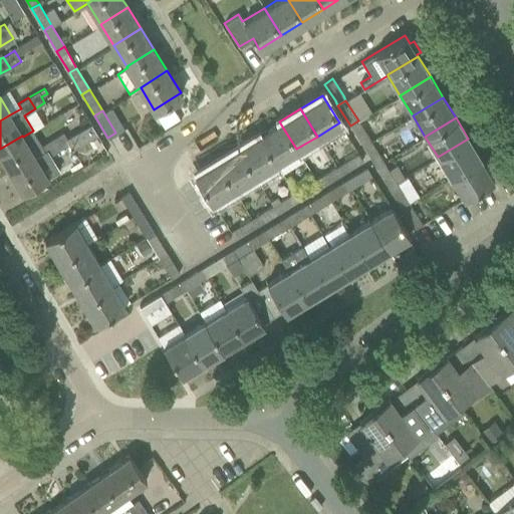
[(350,125),(362,147),(370,142),(358,120),(350,125)]
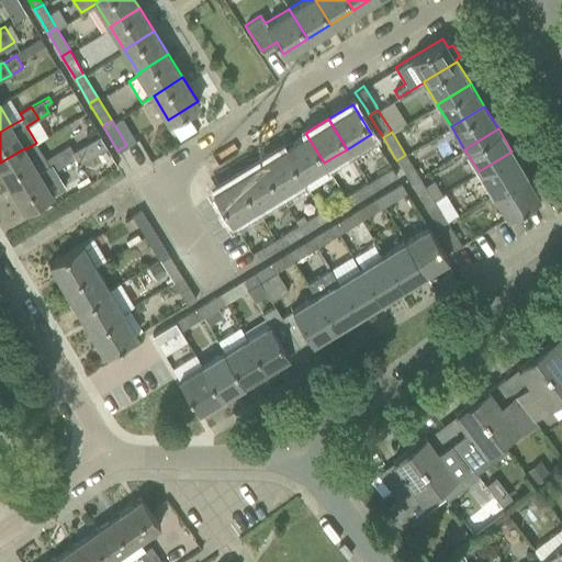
[(305,133),(282,147),(301,177),(308,190),(332,176),(324,163),(305,133)]
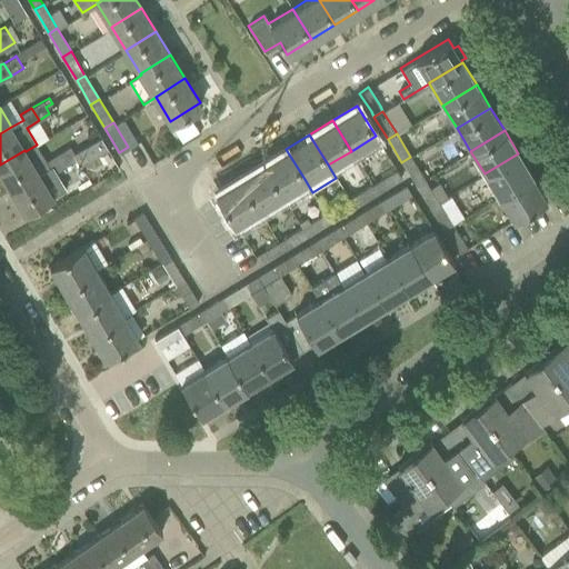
[(100,138),(73,153),(77,158),(76,159),(79,165),(107,149),(100,138)]
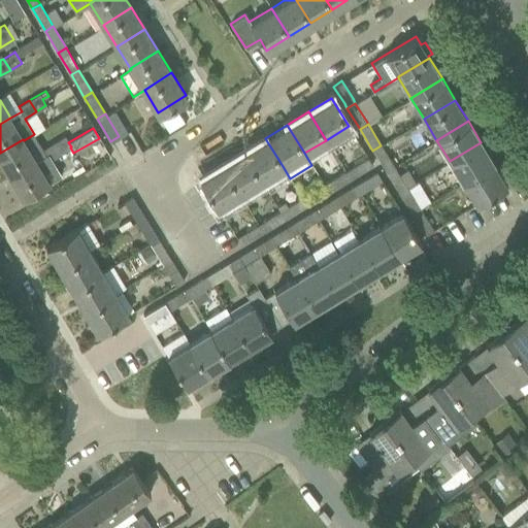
[(64,135),(54,142),(57,149),(60,154),(71,146),(64,135)]
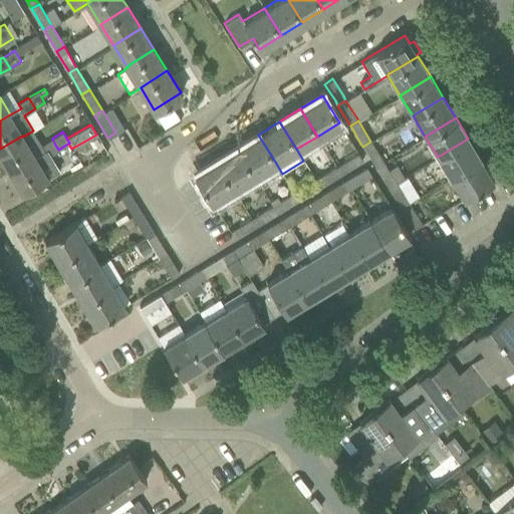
[(258,135),(237,148),(253,175),(274,162),(258,135)]
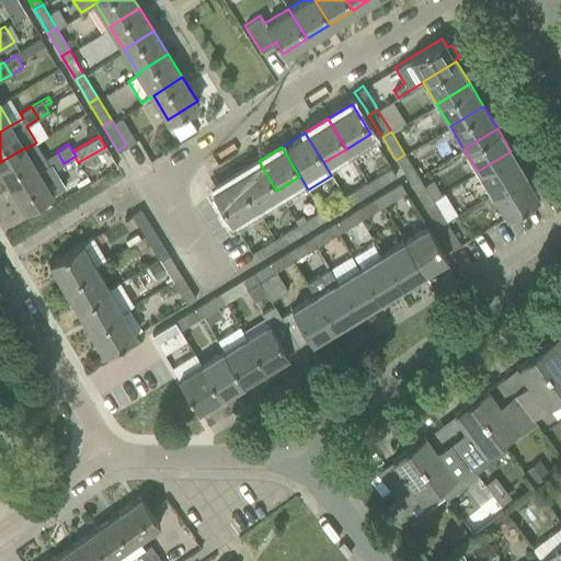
[(38,170),(25,149),(24,148),(0,162),(0,171),(10,187),(38,170)]
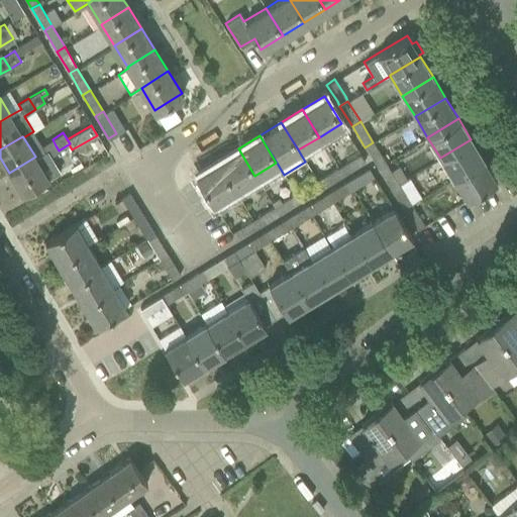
[(56,145),(53,139),(41,145),(44,151),(47,157),(49,156),(59,150),(56,145)]
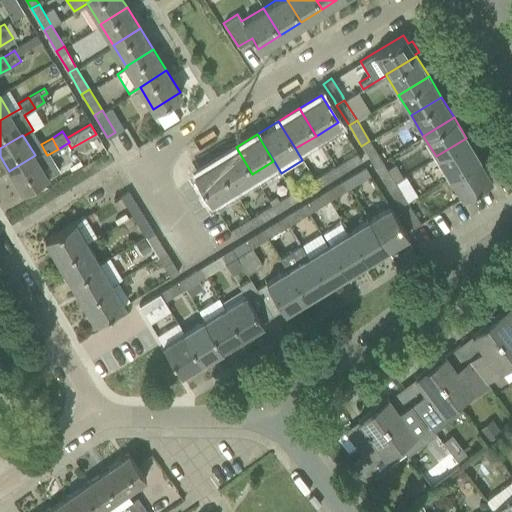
[(466,138),(436,156),(448,177),(478,158),(466,138)]
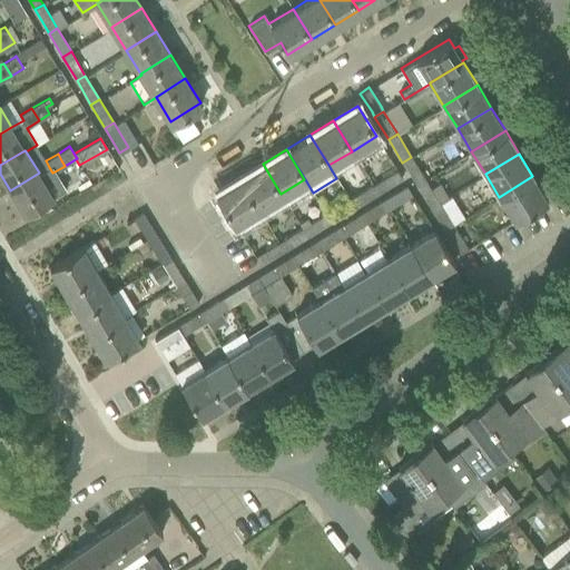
[(402,163),(415,185),(425,179),(411,157),(402,163)]
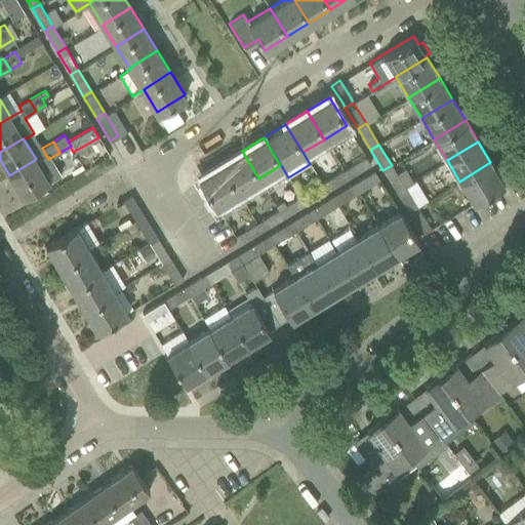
[(242,151),(219,164),(237,192),(258,178),(242,151)]
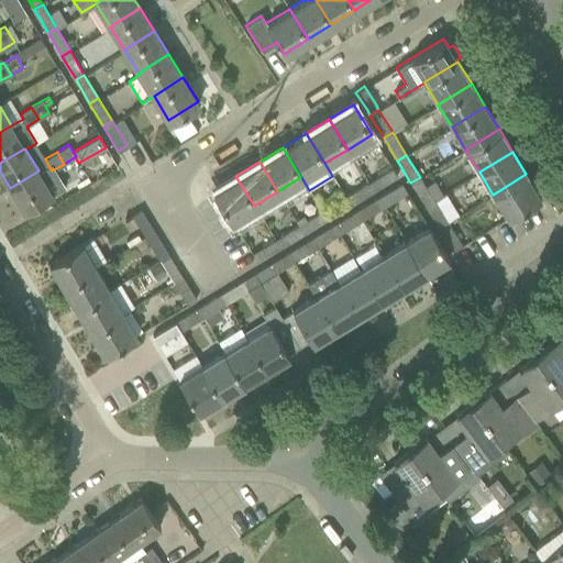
[(39,170),(10,188),(23,211),(52,194),(64,187),(54,169),(52,170),(48,165),(39,170)]
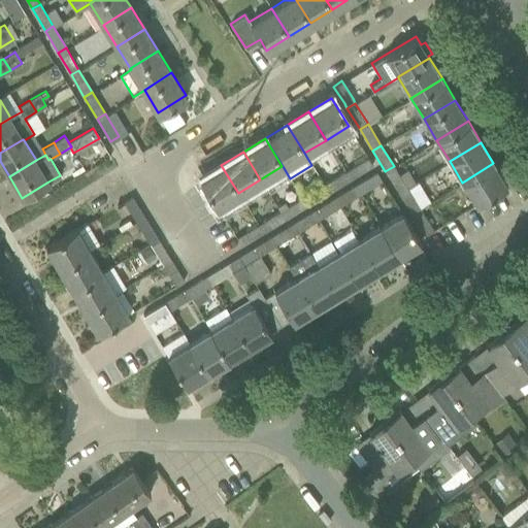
[(366,156),(343,169),(350,178),(372,165),(366,156)]
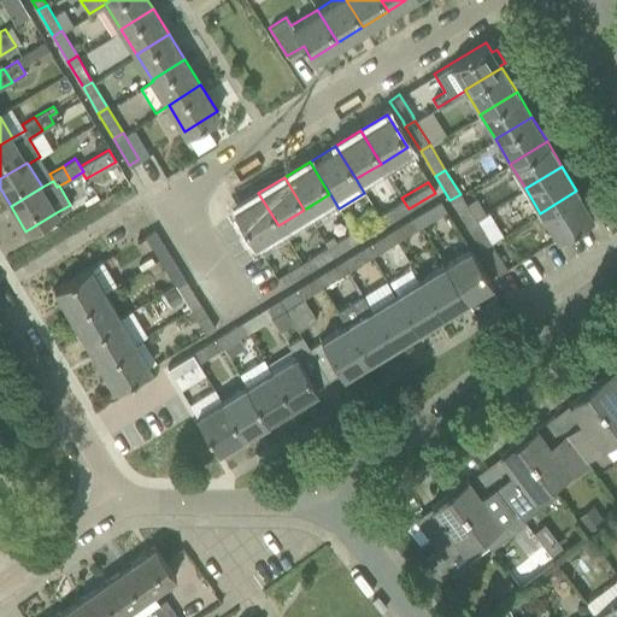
[(576,191),(540,213),(556,239),(592,217),(576,191)]
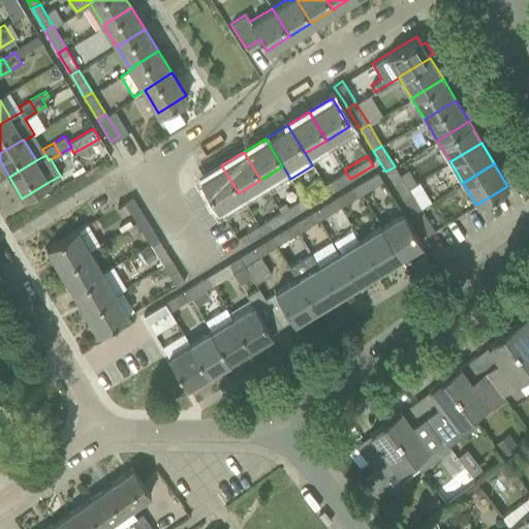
[(199,179),(201,183),(216,207),(239,193),(221,165),(199,179)]
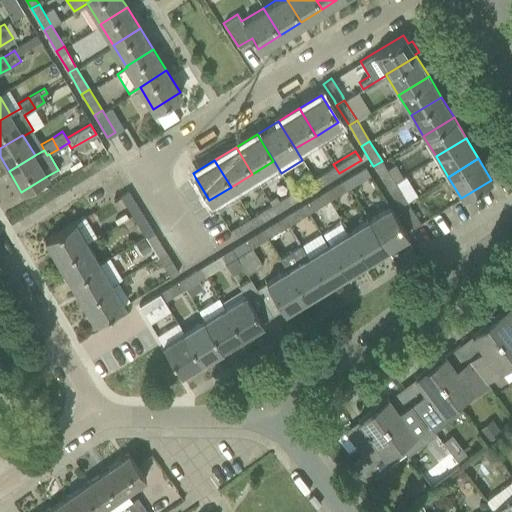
[(386,187),(394,182),(386,169),(382,161),(373,166),(386,187)]
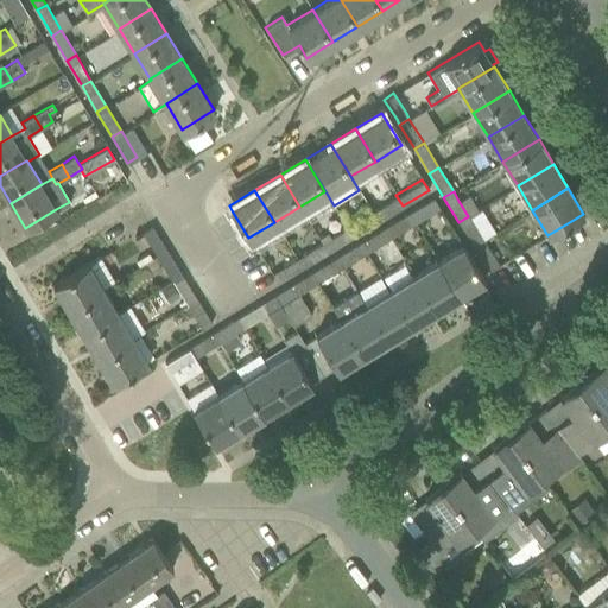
[(396,195),(372,210),(378,221),(403,206),(396,195)]
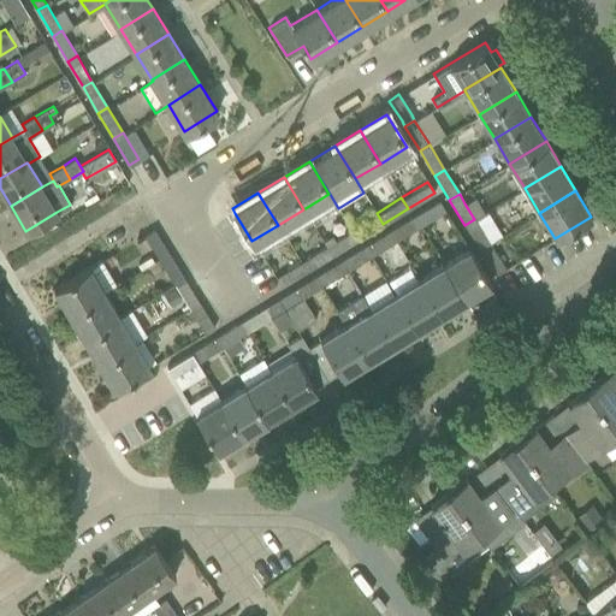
[(414,215),(419,224),(444,209),(439,201),(414,215)]
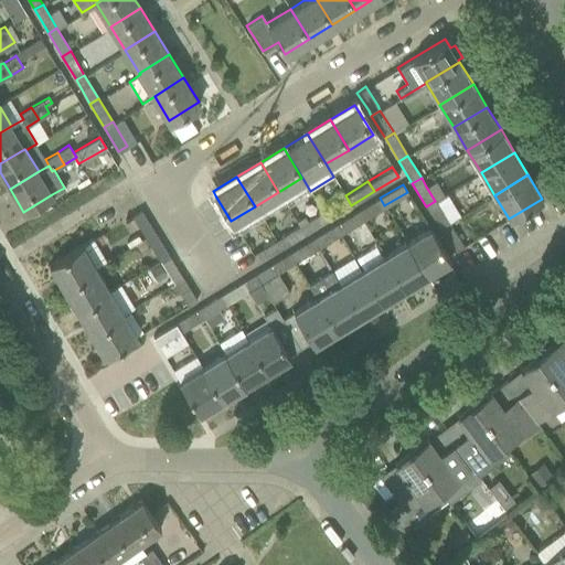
[(358,212),(362,219),(384,205),(380,198),(358,212)]
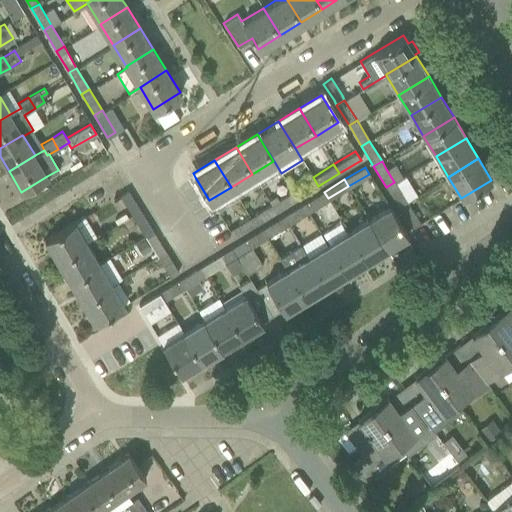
[(407,202),(394,182),(386,187),(398,207),(407,202)]
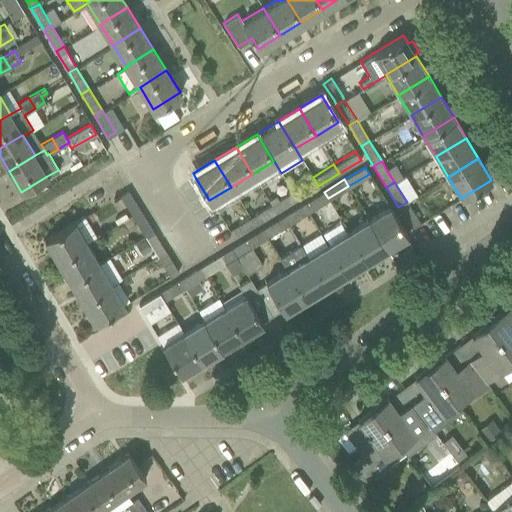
[(140,211),(127,190),(119,194),(132,215),(140,211)]
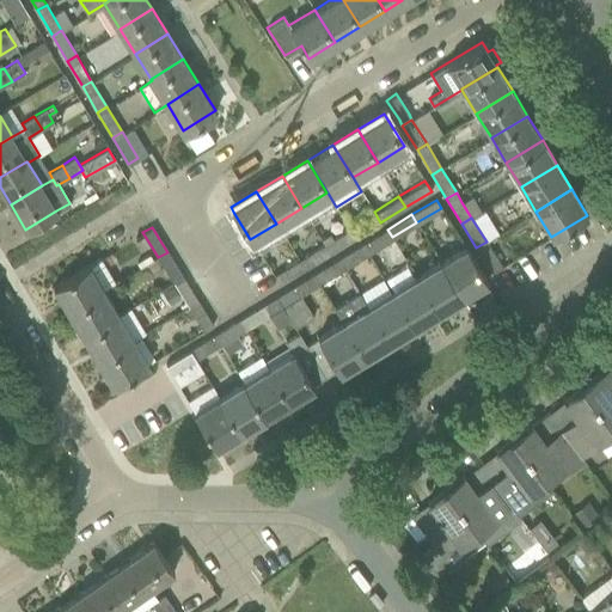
[(355,238),(349,227),(323,243),(329,254),(355,238)]
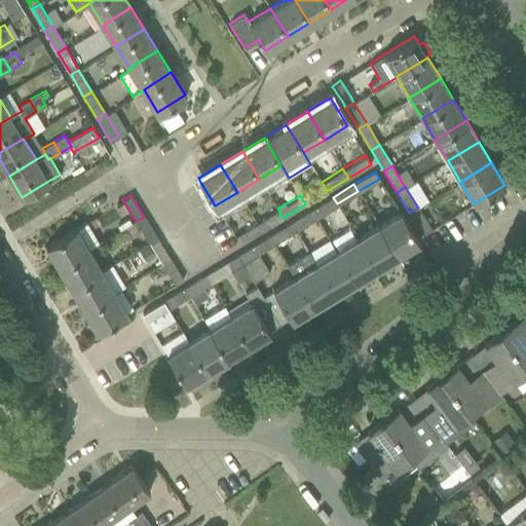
[(312,210),(316,217),(337,203),(333,197),(312,210)]
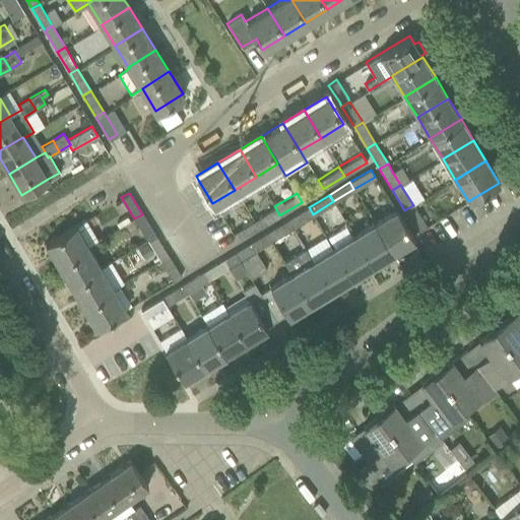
[(413,205),(404,210),(406,214),(417,232),(426,226),(420,218),(413,205)]
